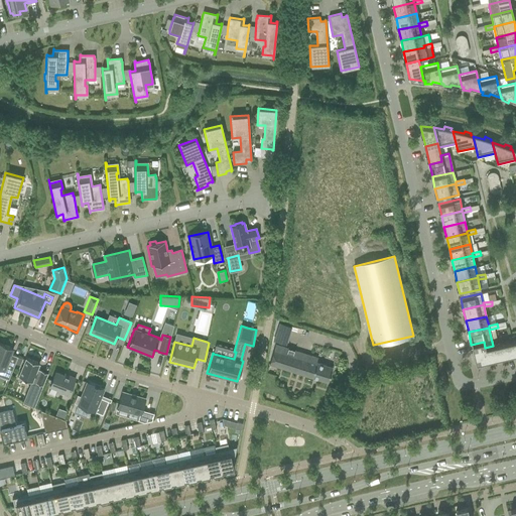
[(515,340),(503,344),(505,356),(515,353),(515,340)]
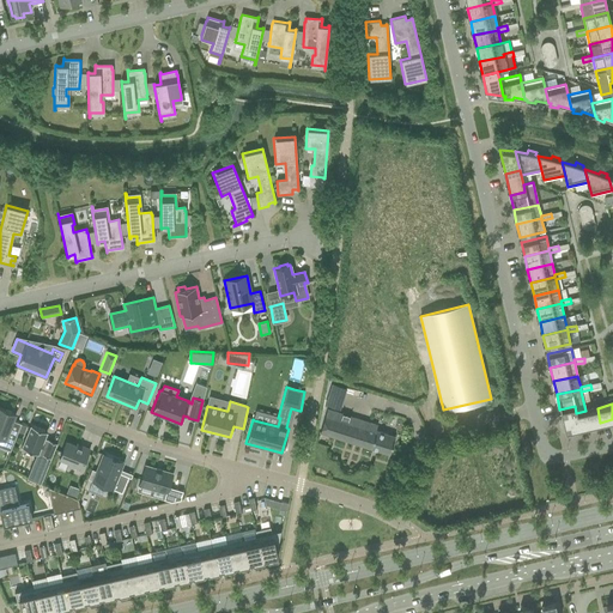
[(575,406),(559,410),(565,431),(580,428),(576,413),(575,406)]
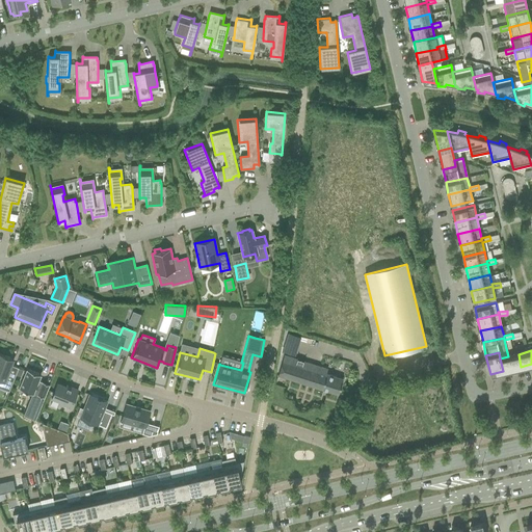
[(0,388),(8,391),(8,392),(16,374),(19,368),(11,365),(14,360),(4,355),(0,353),(0,388)]
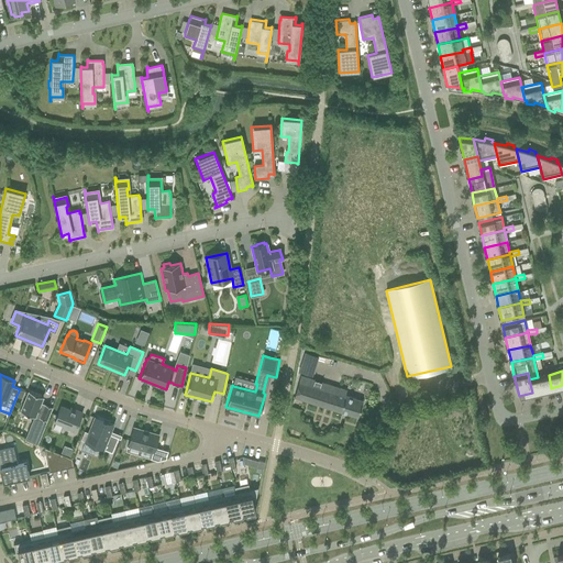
[(529,379),(532,393),(551,388),(549,375),(538,377),(529,379)]
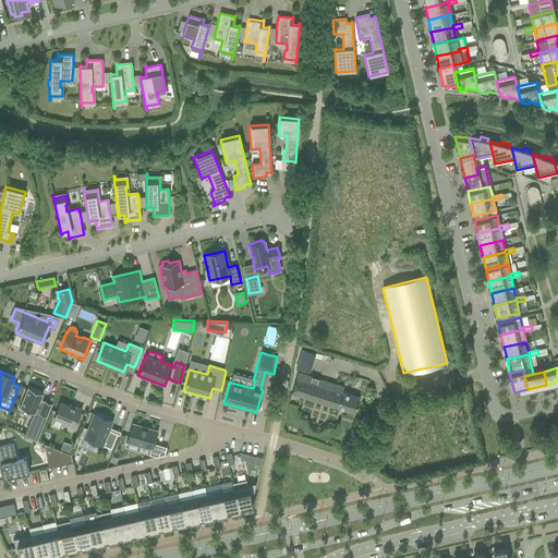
[(343,387),(308,376),(298,373),(291,393),(354,413),(360,397),(342,391),(343,387)]
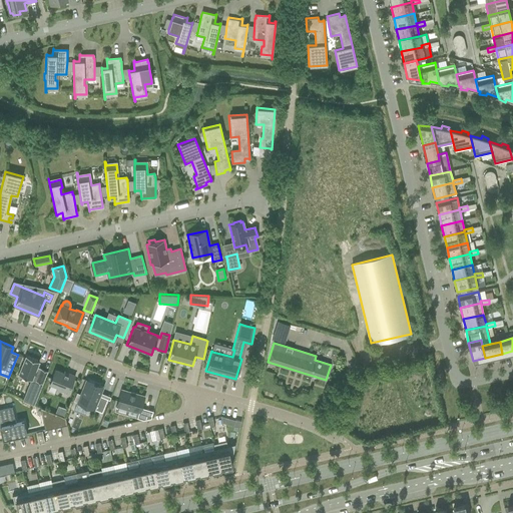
[(26,356),(18,375),(20,375),(31,380),(32,380),(30,385),(26,393),(28,394),(37,397),(48,371),(40,368),(37,367),(39,362),(39,361),(26,356)]
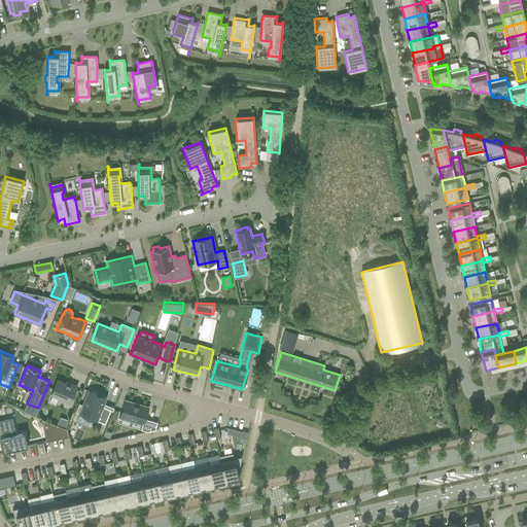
[(51,392),(50,394),(59,398),(59,399),(70,405),(71,399),(72,397),(77,386),(70,383),(70,385),(57,380),(56,380),(51,392)]
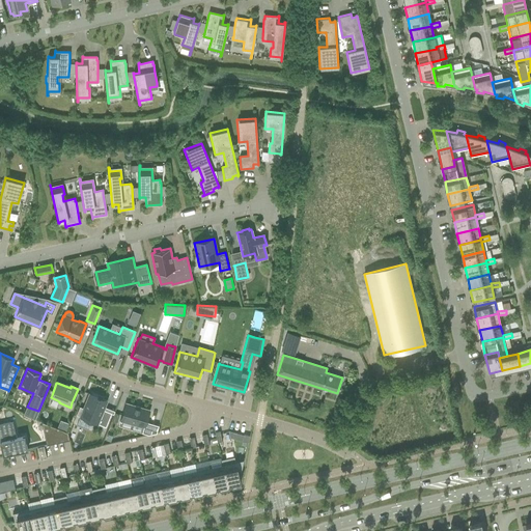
[(89,393),(80,417),(106,426),(111,413),(104,410),(107,400),(89,393)]
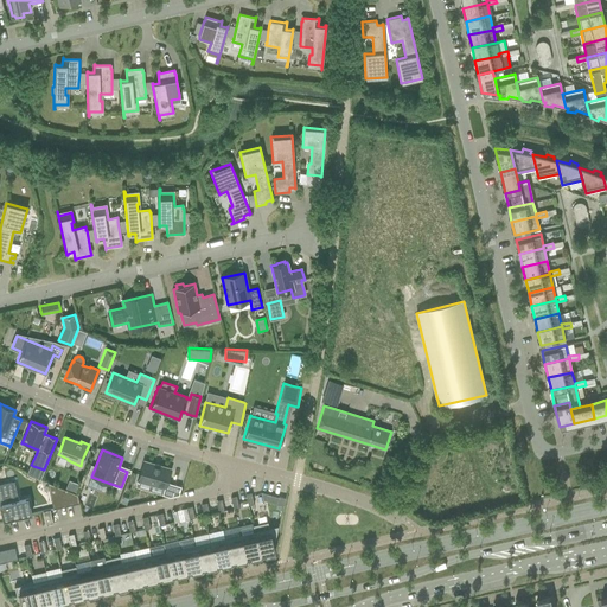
[(171,470),(144,461),(139,481),(165,489),(163,494),(170,497),(179,494),(181,487),(167,483),(171,470)]
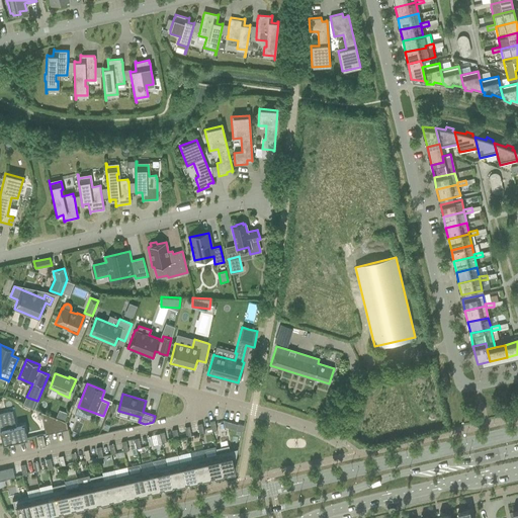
[(59,410),(56,417),(65,420),(67,414),(59,410)]
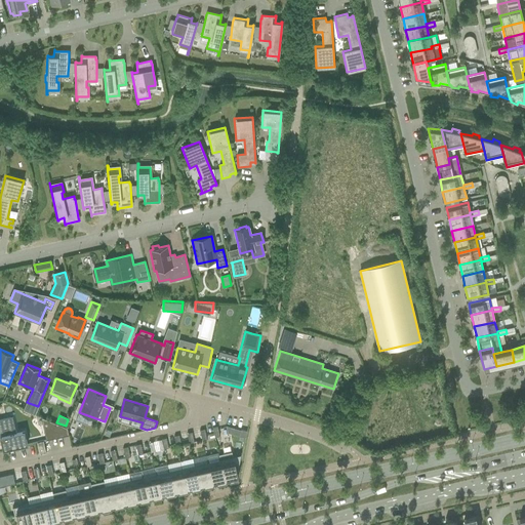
[(0,439),(1,445),(2,450),(4,449),(19,446),(28,444),(24,430),(15,432),(13,420),(12,418),(10,418),(10,416),(0,418),(0,439)]
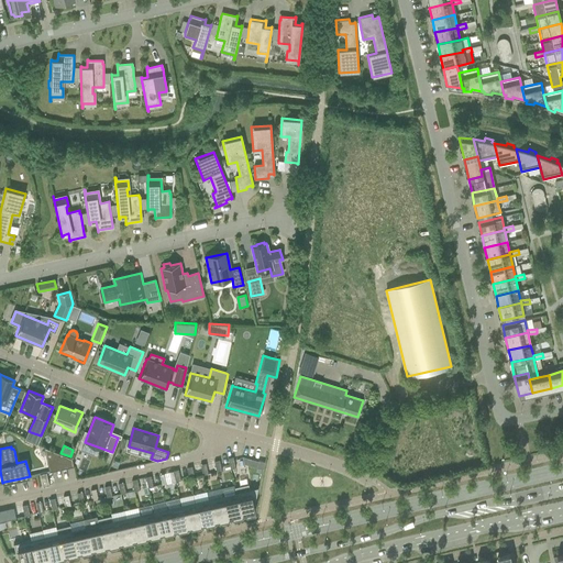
[(72,459),(57,453),(61,470),(62,470),(74,466),(72,459)]
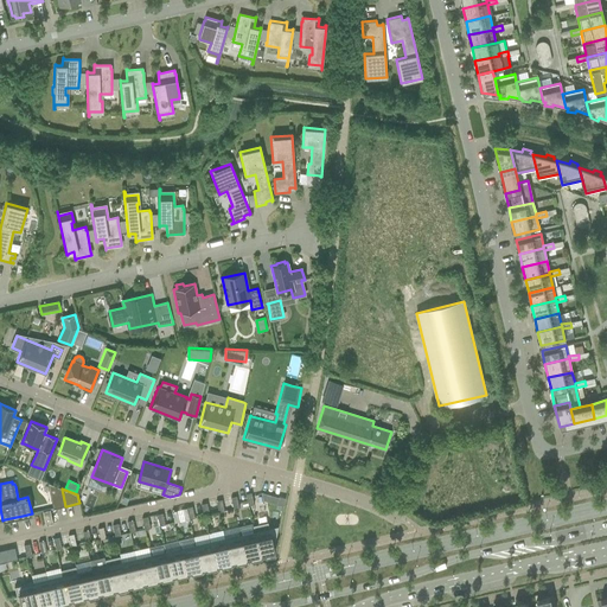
[(53,524),(50,510),(43,511),(46,525),(53,524)]
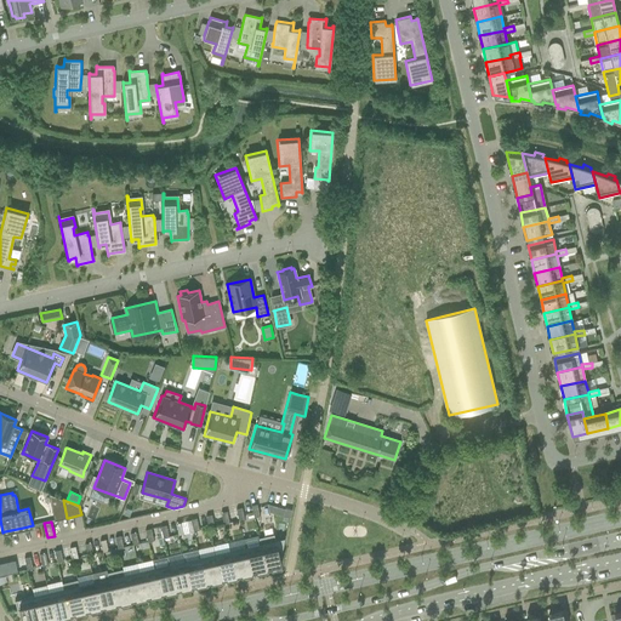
[(258,537),(260,543),(266,568),(281,564),(280,559),(284,537),(275,540),(274,534),(258,537)]
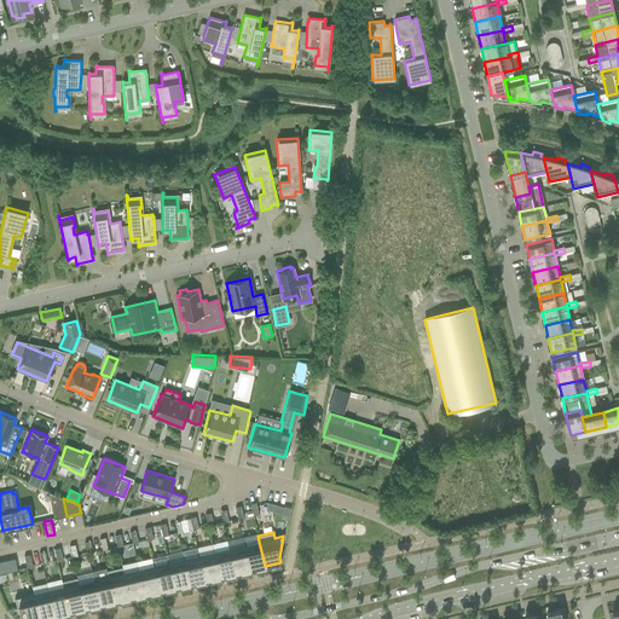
[(258,533),(242,537),(244,545),(250,570),(265,566),(259,542),(258,536),(258,533)]
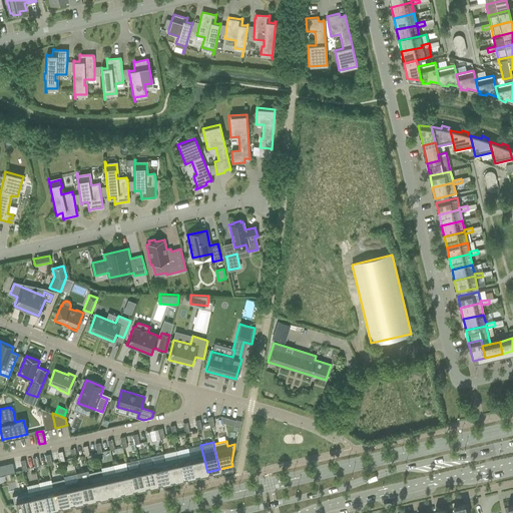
[(202,452),(189,455),(194,475),(207,472),(202,452)]
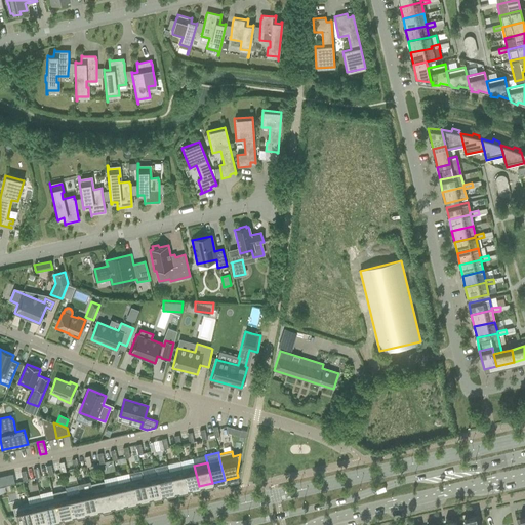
[(156,474),(161,495),(173,492),(168,471),(167,465),(154,467),(156,474)]
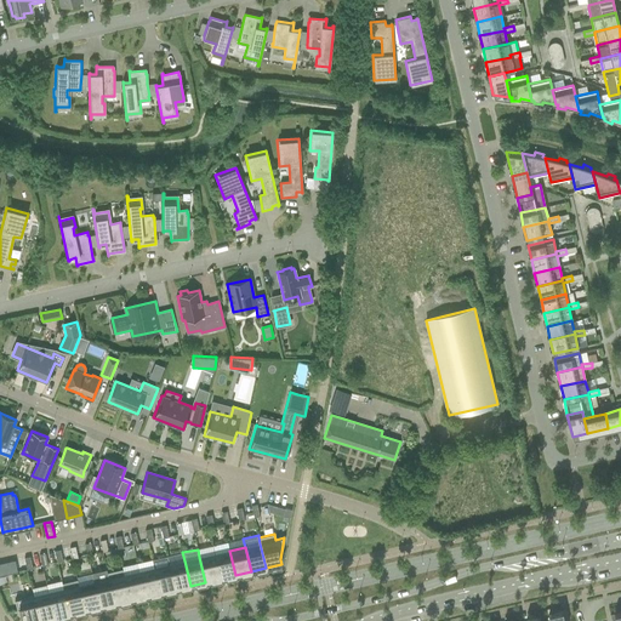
[(229,551),(215,553),(221,579),(235,575),(229,551)]
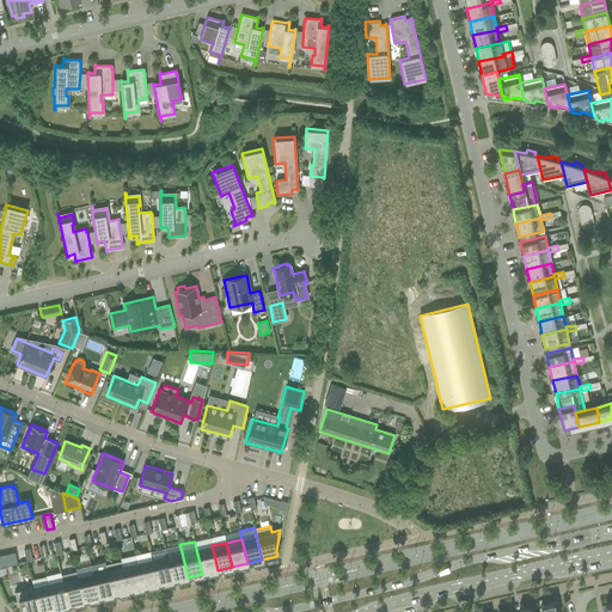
[(212,545),(196,549),(202,574),(218,570),(212,545)]
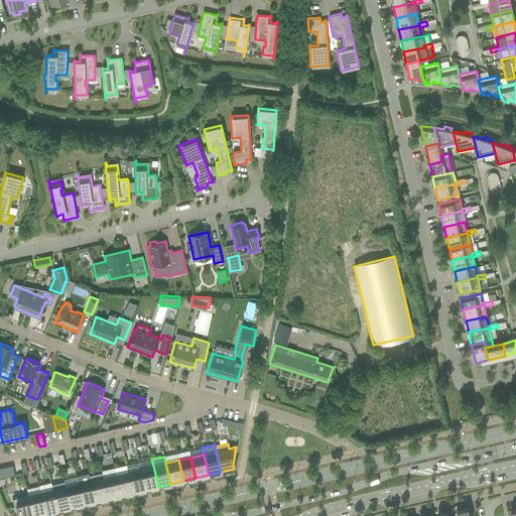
[(140,469),(139,463),(127,466),(128,472),(133,492),(145,490),(140,469)]
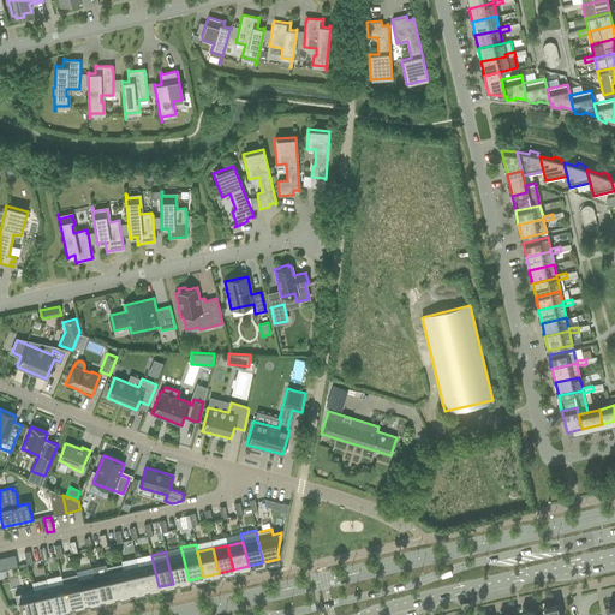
[(15,555),(0,557),(0,569),(17,566),(15,555)]
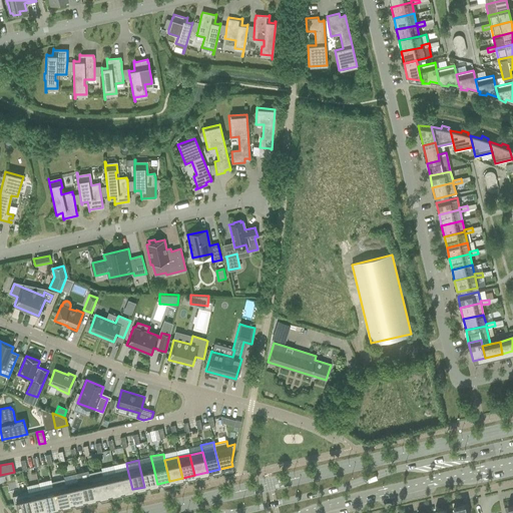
[(152,463),(139,466),(144,487),(157,484),(152,463)]
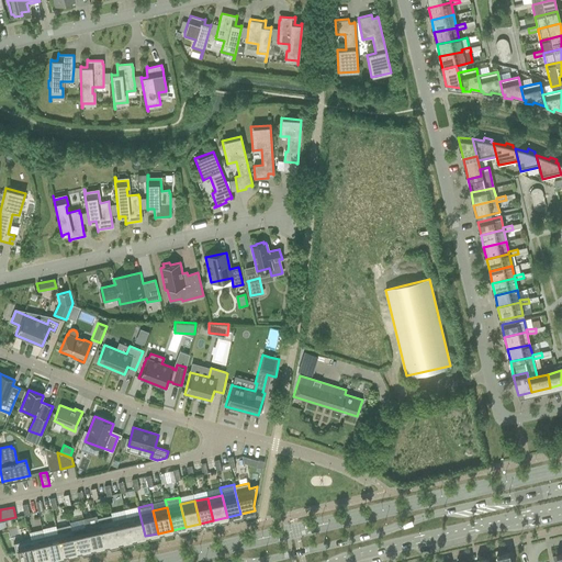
[(139,514),(125,517),(131,539),(145,536),(139,514)]
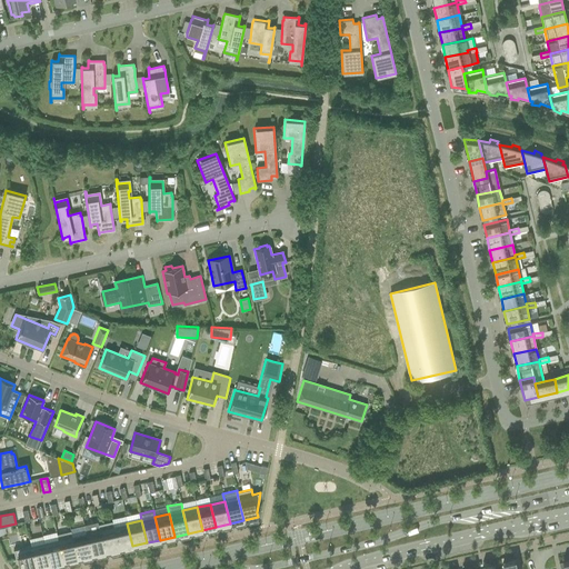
[(98,521),(83,525),(86,532),(91,556),(105,552),(99,525),(98,521)]
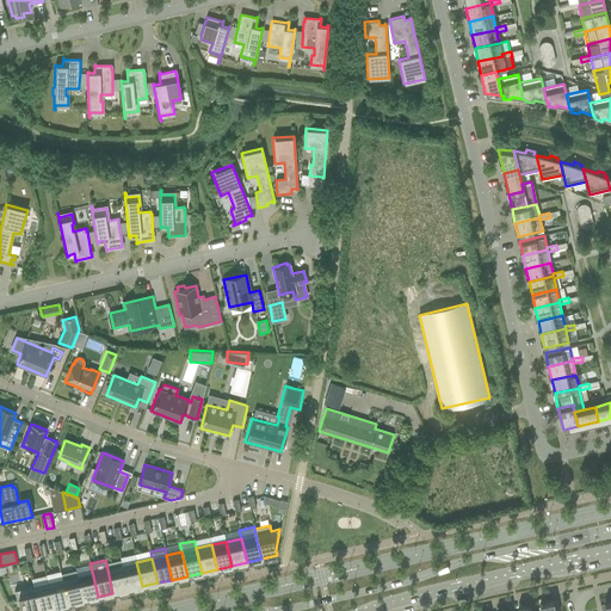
[(121,560),(106,563),(112,593),(128,590),(122,566),(121,560)]
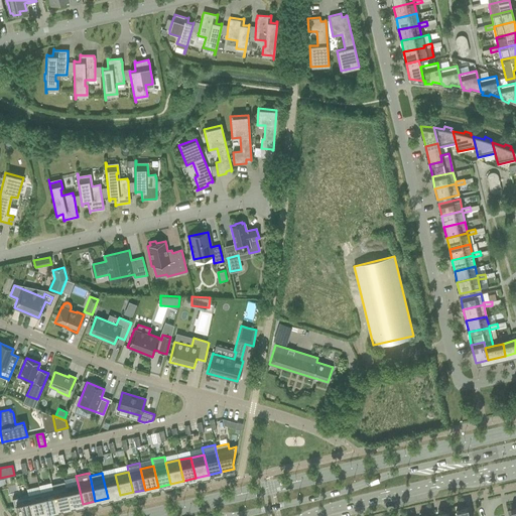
[(115,475),(103,478),(108,498),(120,495),(115,475)]
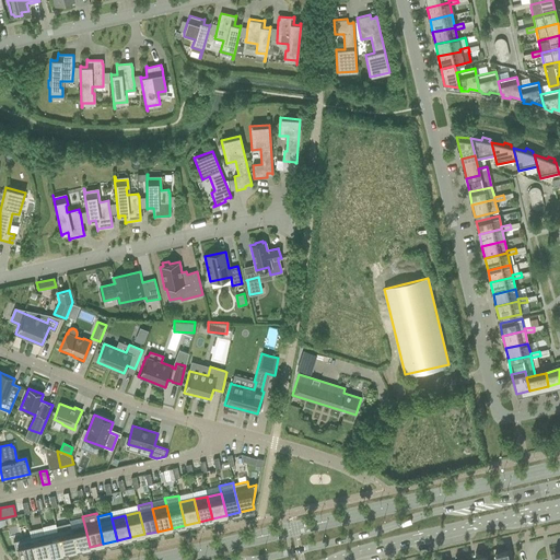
[(56,525),(57,531),(62,553),(76,550),(71,527),(70,523),(56,525)]
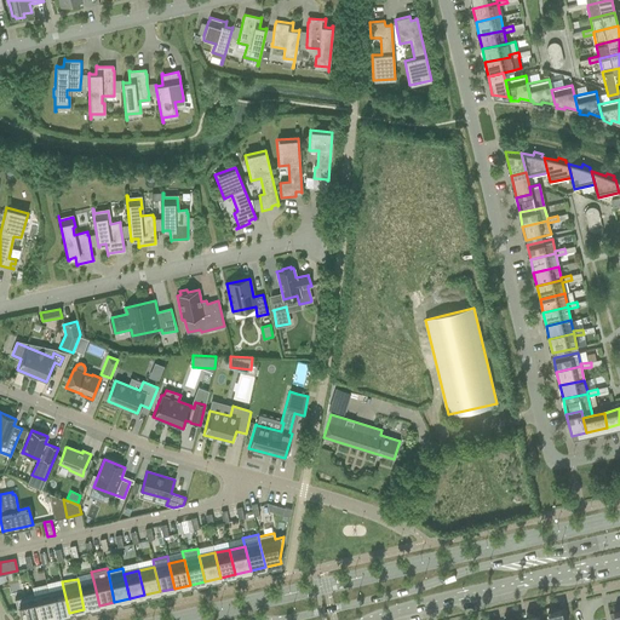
[(93,580),(79,584),(84,609),(99,606),(93,580)]
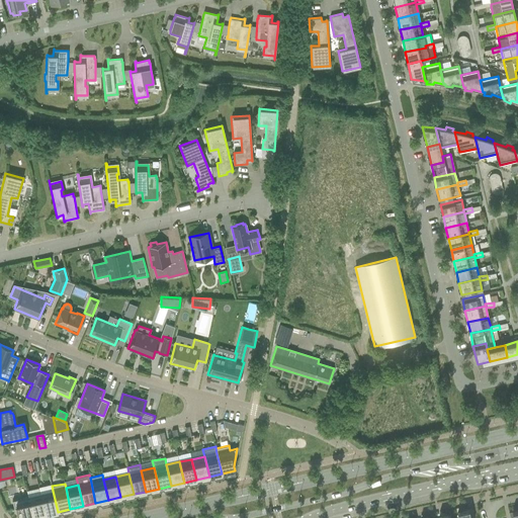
[(53,491),(40,494),(46,515),(58,512),(53,491)]
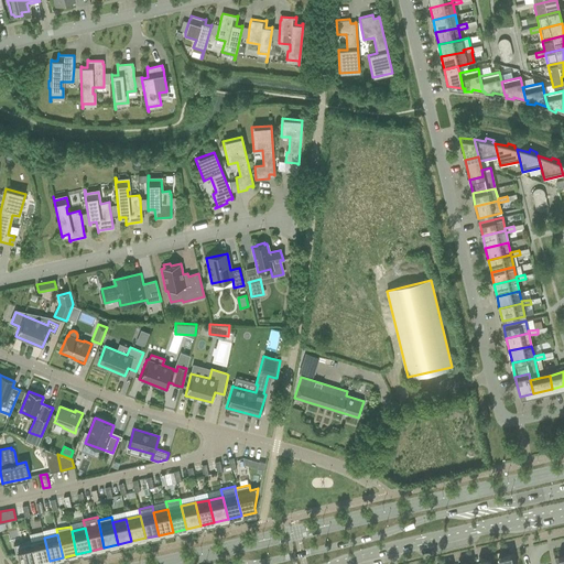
[(44,538),(30,541),(35,563),(50,561),(44,538)]
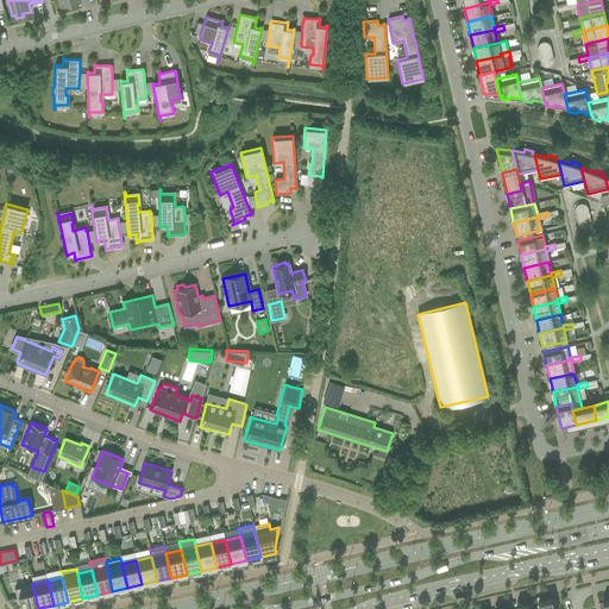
[(35,608),(38,608),(32,584),(14,588),(17,598),(19,598),(22,608),(35,608)]
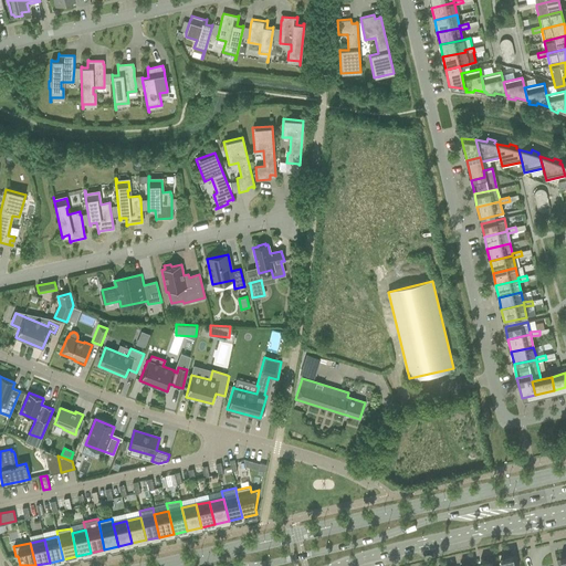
[(492,565),(492,562),(491,562),(492,565),(514,565),(512,556),(504,558),(505,561),(500,562),(500,565),(492,565)]
